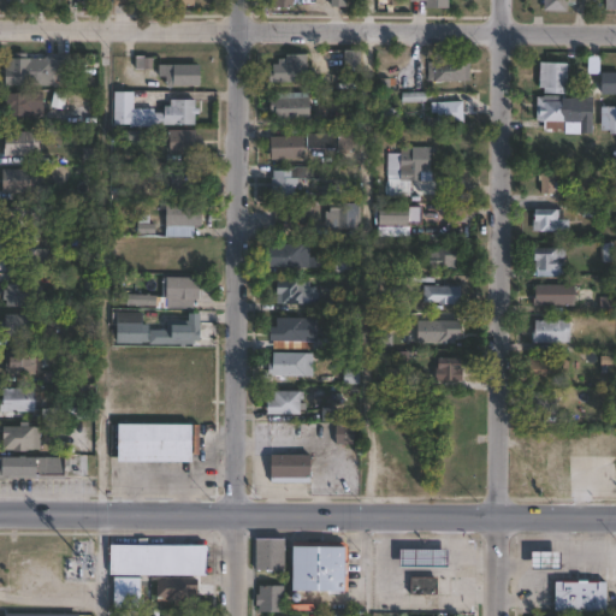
[(291,0),(291,5),(294,5),(294,7),(290,7),(290,10),(271,10),(271,0),(291,0)]
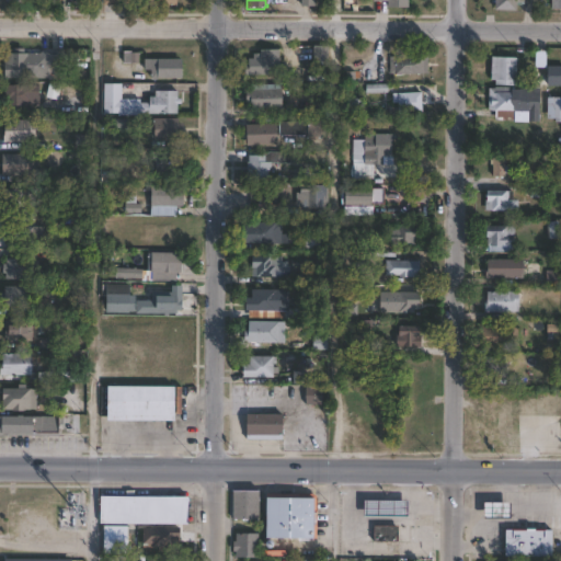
[(523,0),(523,2),(515,2),(515,10),(492,10),(492,0),(523,0)]
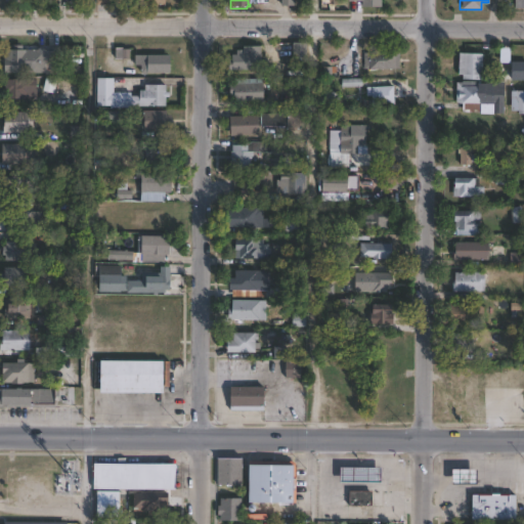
[(523,0),(523,9),(514,9),(514,0),(523,0)]
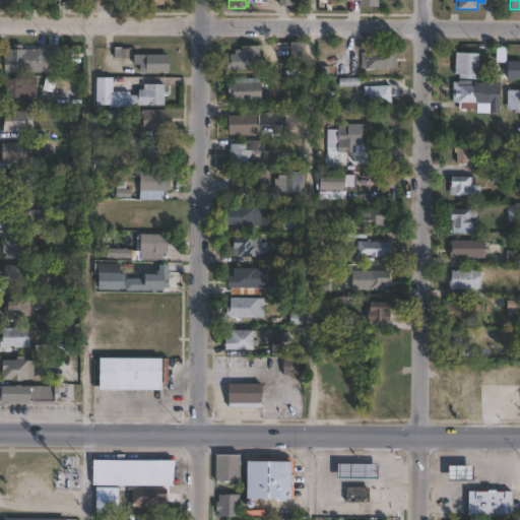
[(304,62),(288,62),(288,43),(303,43),(304,62)]
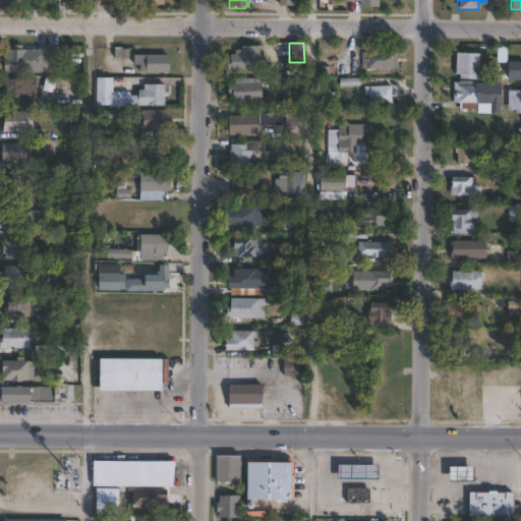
[(258,69),(225,70),(225,60),(228,60),(228,55),(233,55),(233,50),(239,50),(239,47),(257,46),(258,69)]
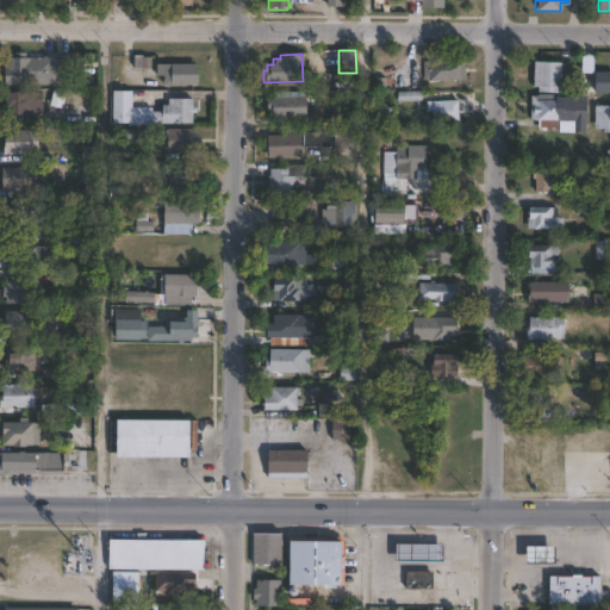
[(51,58),(50,85),(8,83),(8,67),(12,67),(13,57),(51,58)]
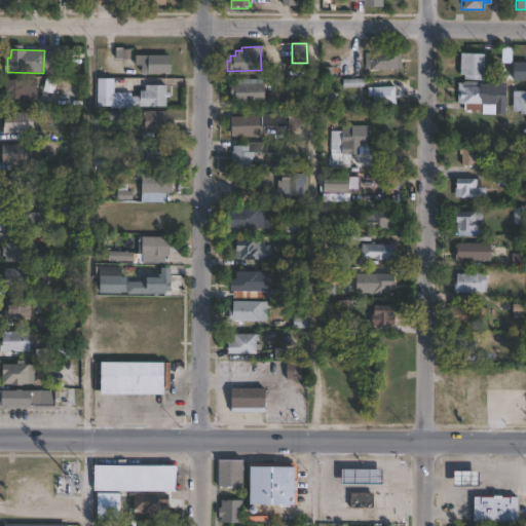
[(63,51),(63,74),(48,74),(48,50),(63,51)]
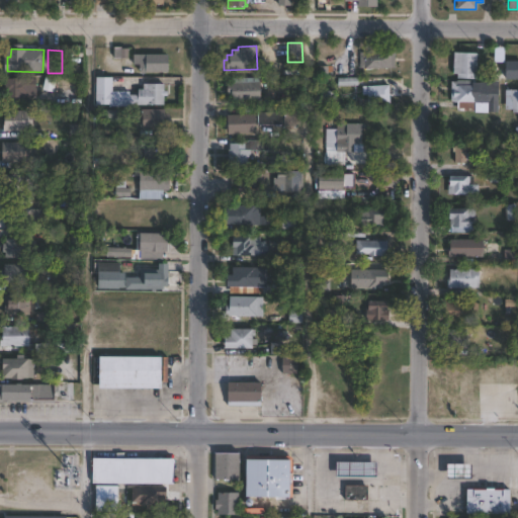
[(389,51),(389,52),(393,52),(393,68),(387,68),(387,69),(363,70),(363,69),(359,69),(359,53),(363,53),(363,52),(389,51)]
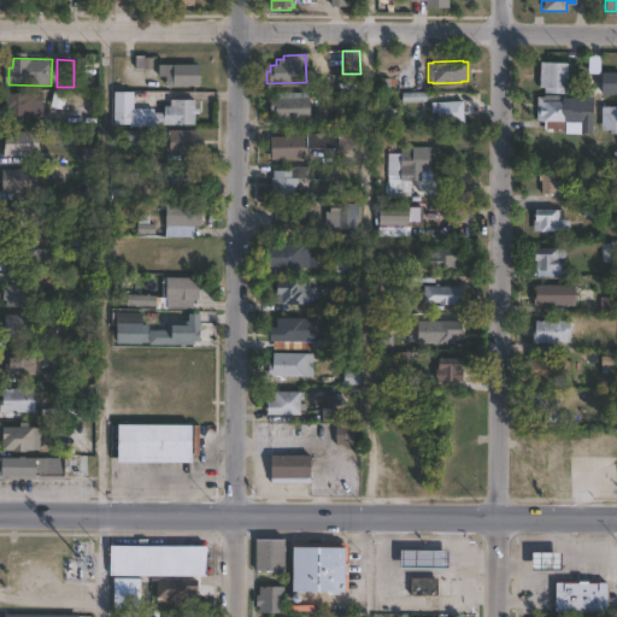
[(565,64),(565,89),(542,88),(542,80),(541,80),(541,66),(544,66),(544,63),(565,64)]
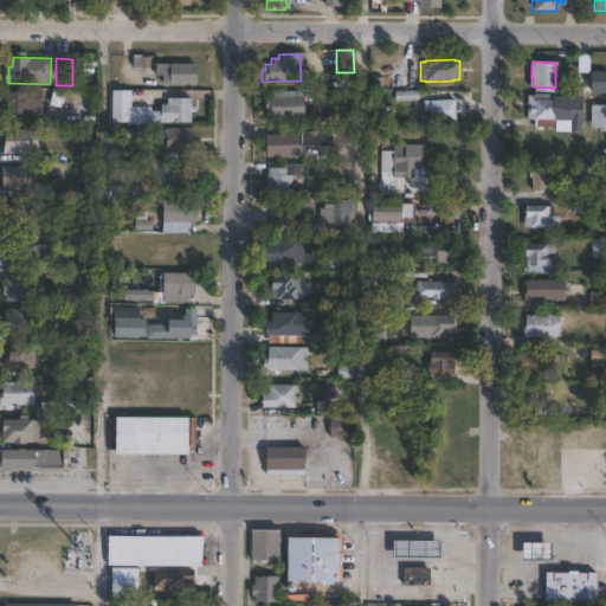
[(193,64),(193,85),(160,85),(161,76),(159,76),(159,64),(193,64)]
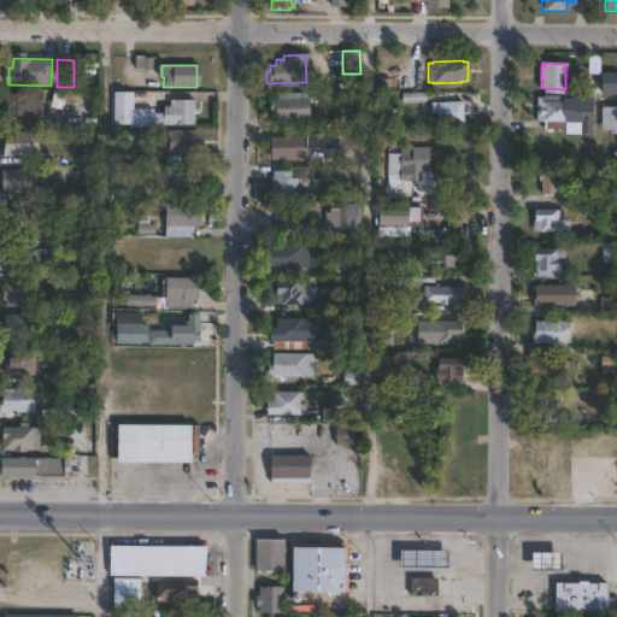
[(130,93),(130,112),(111,112),(112,92),(130,93)]
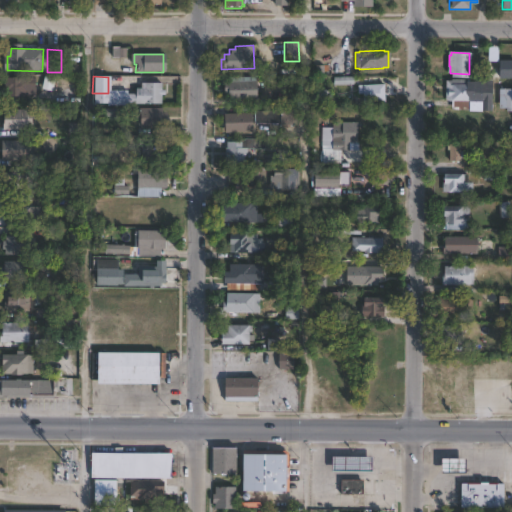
[(333,87),(351,87),(351,76),(333,76),(333,87)]
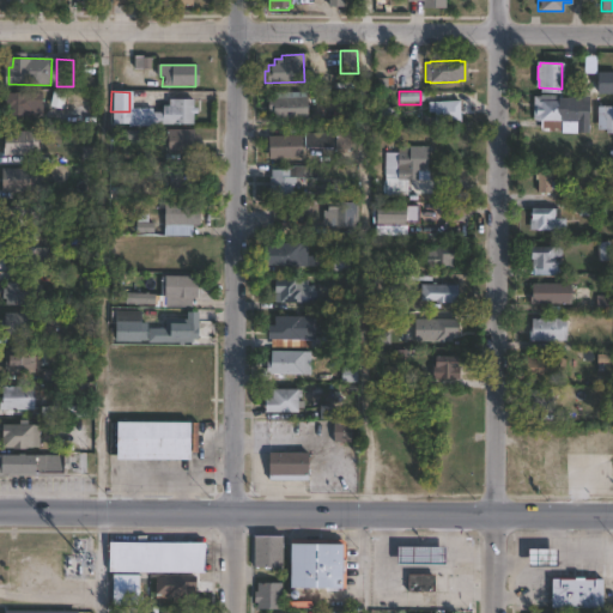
[(47,92),(47,104),(47,115),(14,115),(14,92),(47,92)]
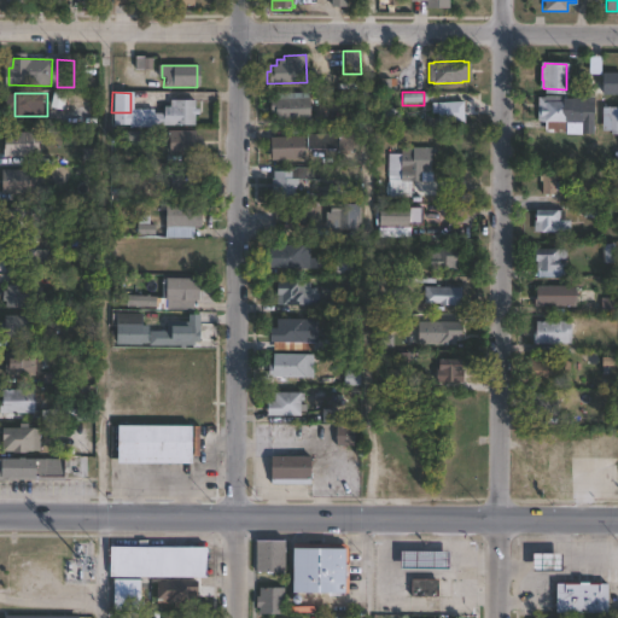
[(583,97),(583,100),(593,100),(593,134),(543,134),(543,121),(536,121),(537,98),(543,98),(543,97),(583,97)]
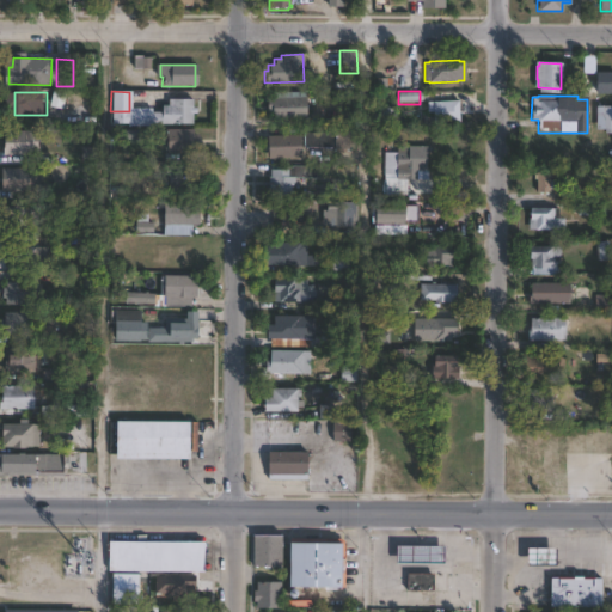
[(304,97),(304,118),(270,120),(270,111),(265,111),(265,98),(304,97)]
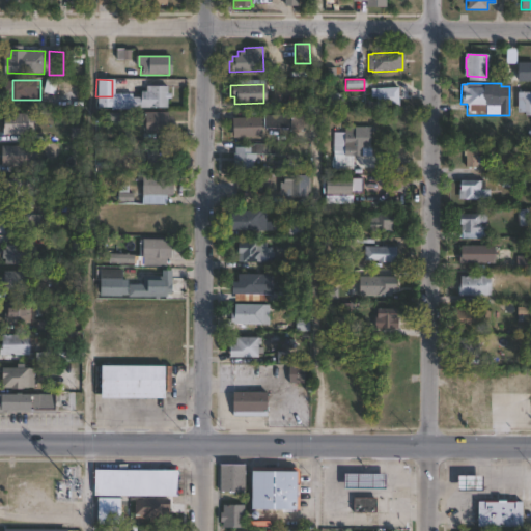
[(167,86),(167,93),(170,93),(170,99),(166,99),(166,108),(129,108),(129,98),(138,98),(138,92),(147,92),(147,86),(167,86)]
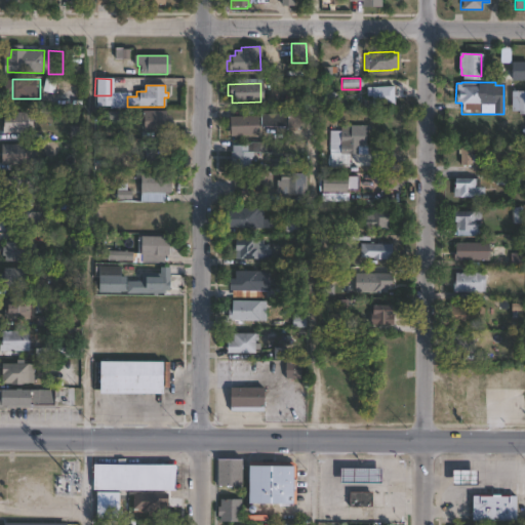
[(393,86),(394,105),(371,107),(370,96),(367,96),(366,88),(393,86)]
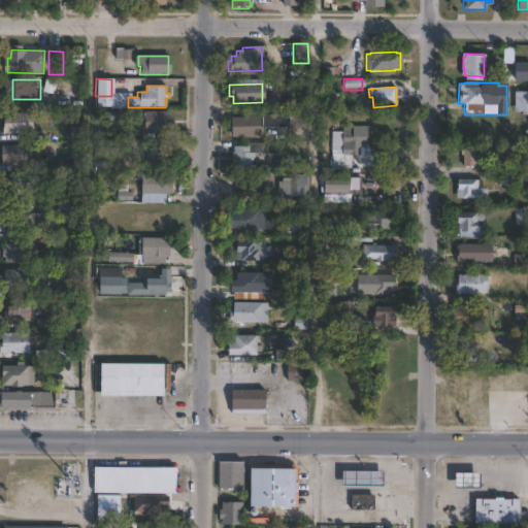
[(527,92),(527,116),(520,116),(520,111),(513,111),(513,92),(527,92)]
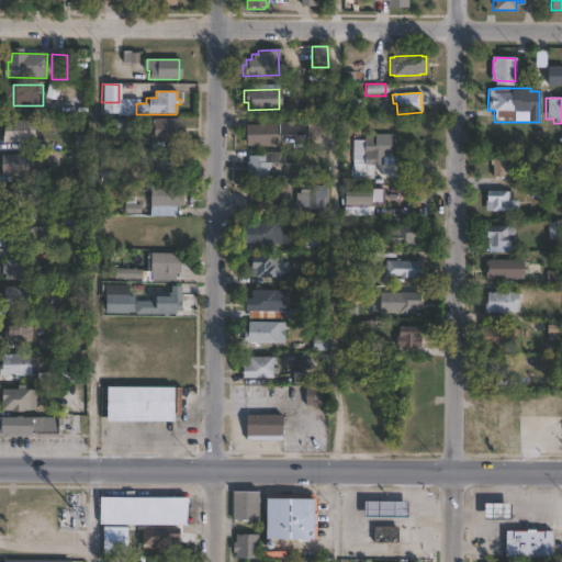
[(358,113),(339,114),(339,100),(358,99),(358,113)]
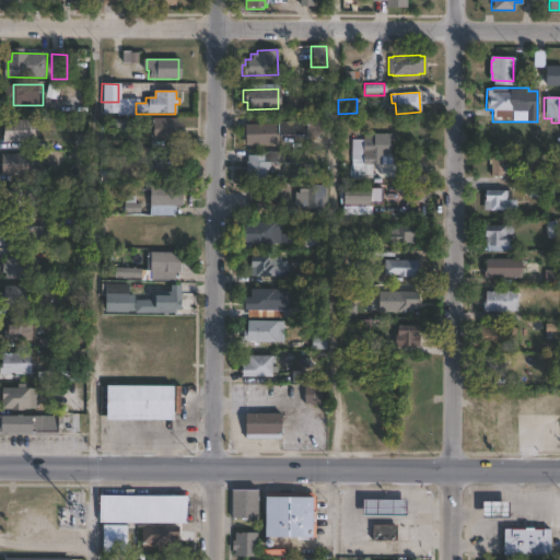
[(175,118),(175,123),(179,123),(179,135),(174,135),(174,141),(151,141),(151,129),(147,129),(147,120),(149,120),(149,118),(175,118)]
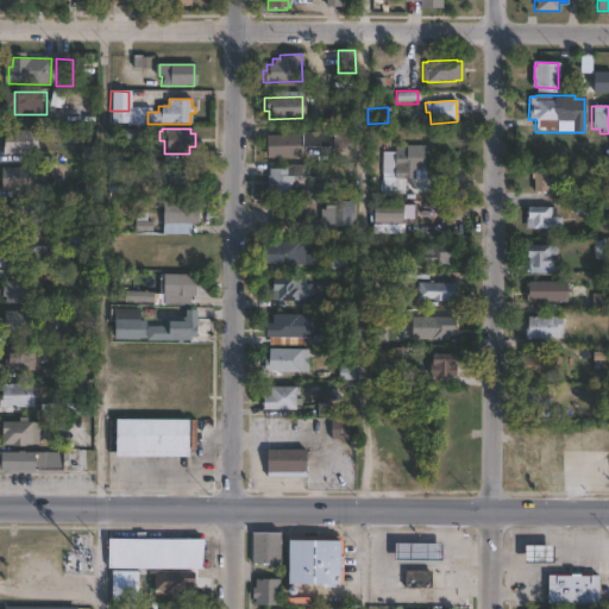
[(37,130),(37,132),(42,132),(42,150),(37,150),(37,155),(8,155),(7,130),(37,130)]
